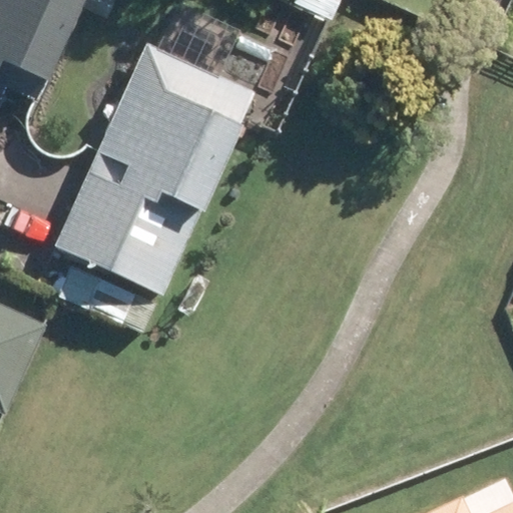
[(0,0),(0,101),(6,89),(34,103),(82,0),(0,0)]
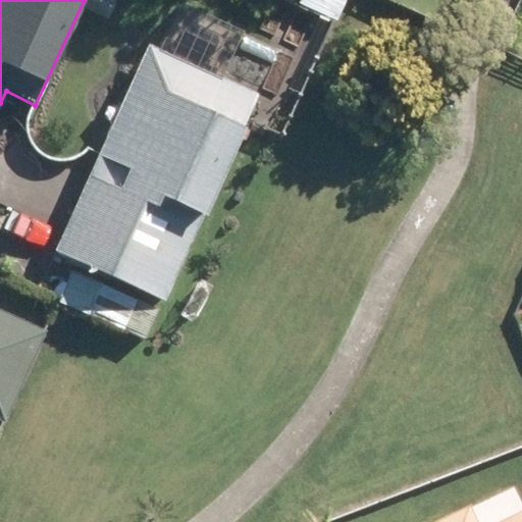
[(292,0),(280,0),(271,21),(303,36),(314,10),(297,2),(292,0)]
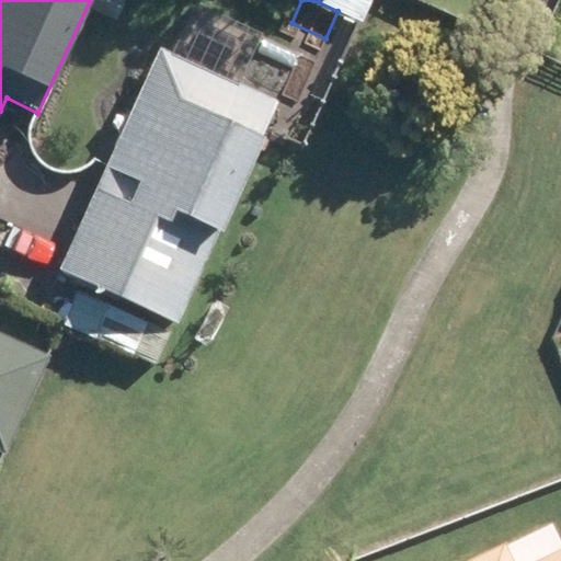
[(320,0),(319,2),(338,11),(359,21),(368,0),(320,0)]
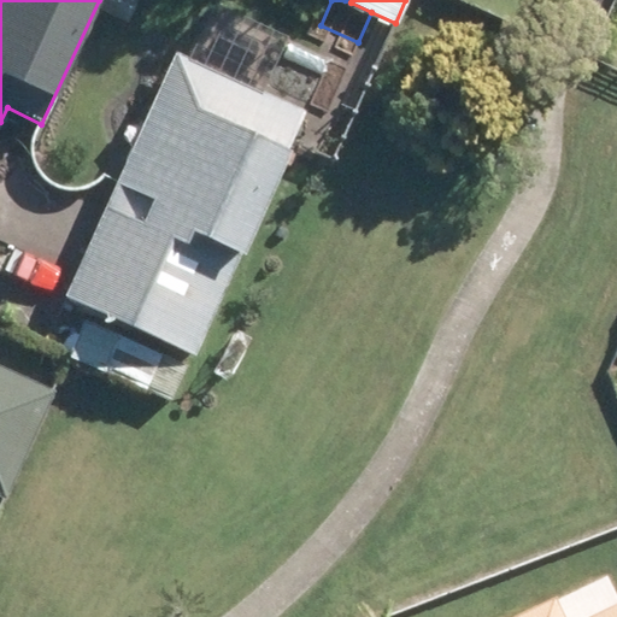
[(172,53),(63,298),(193,354),(301,111),(172,53)]
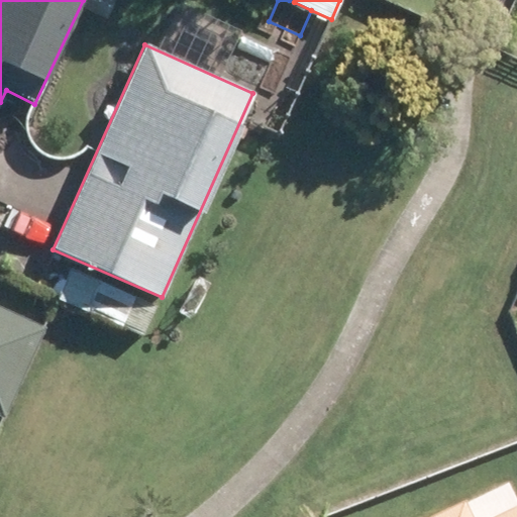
[(0,307),(0,417),(2,418),(45,328),(0,307)]
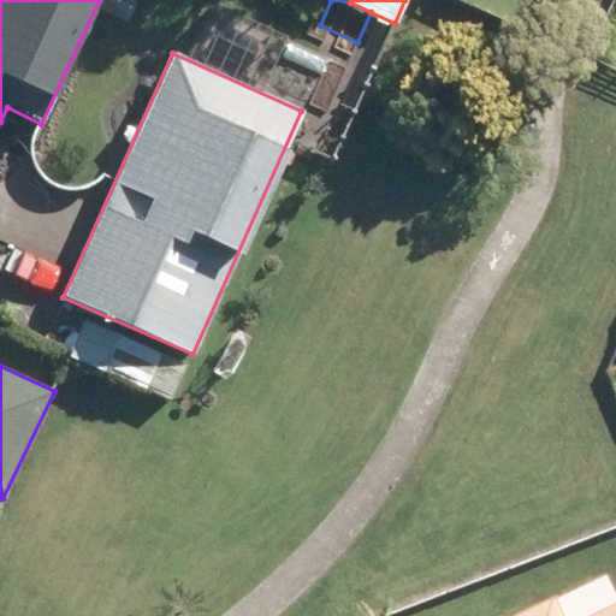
[(615,615),(615,599),(581,615),(551,615),(543,597),(502,615),(615,615)]
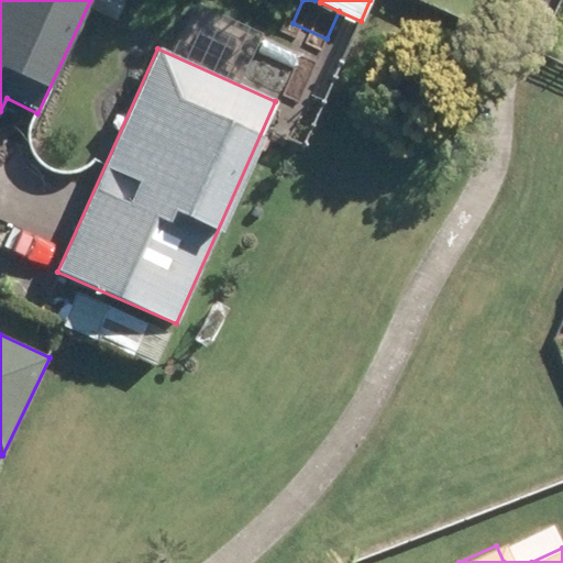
All buildings are outlined.
